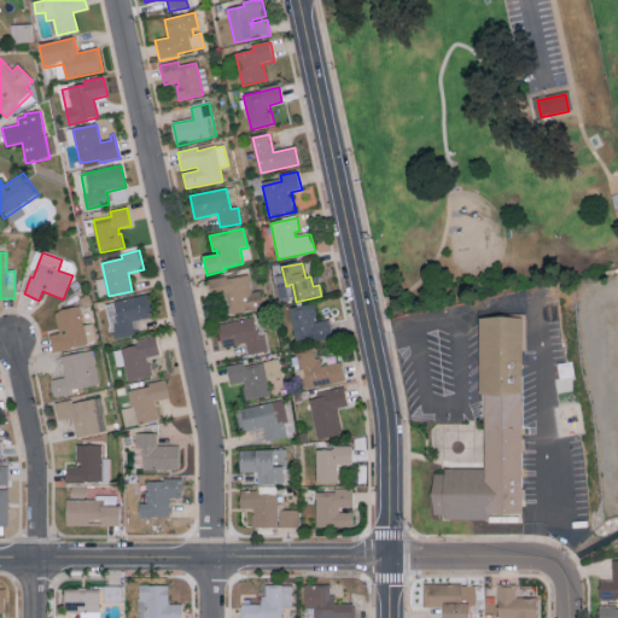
[(208,280),(226,277),(227,279),(248,275),(251,293),(260,292),(263,309),(225,318),(220,297),(211,298),(208,280)]
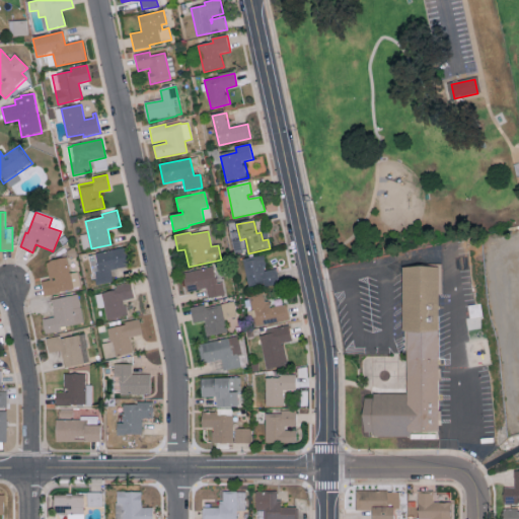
[(97,253),(124,247),(128,267),(110,271),(114,283),(96,286),(94,279),(91,280),(90,274),(92,274),(88,256),(97,254),(97,253)]
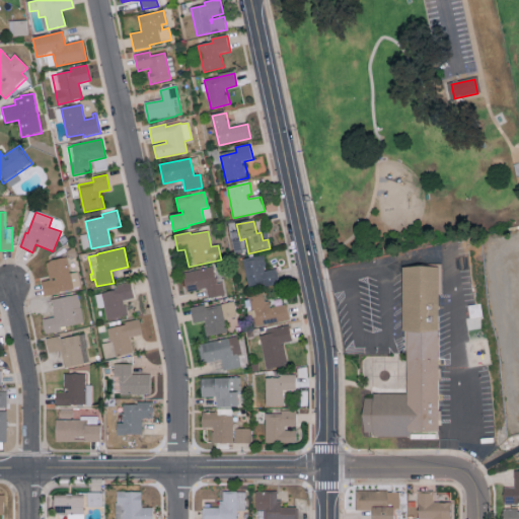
[(243,260),(264,255),(266,266),(263,267),(265,273),(276,270),(279,286),(266,289),(265,286),(248,289),(243,260)]
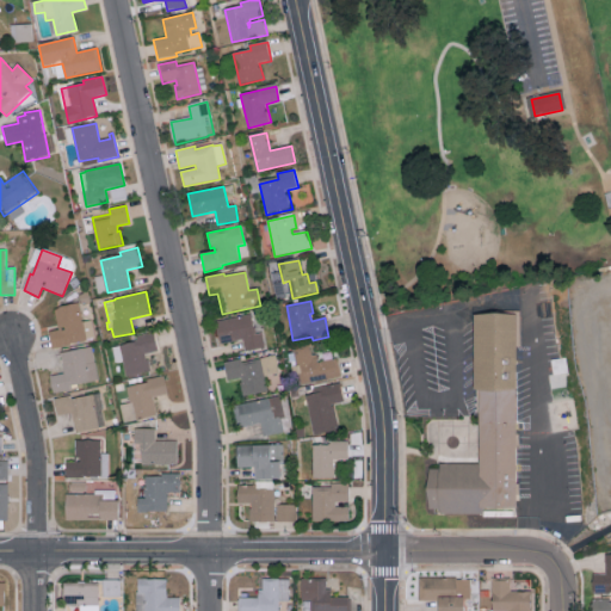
[(53,308),(79,303),(87,340),(71,344),(71,346),(51,351),(48,332),(57,329),(53,308)]
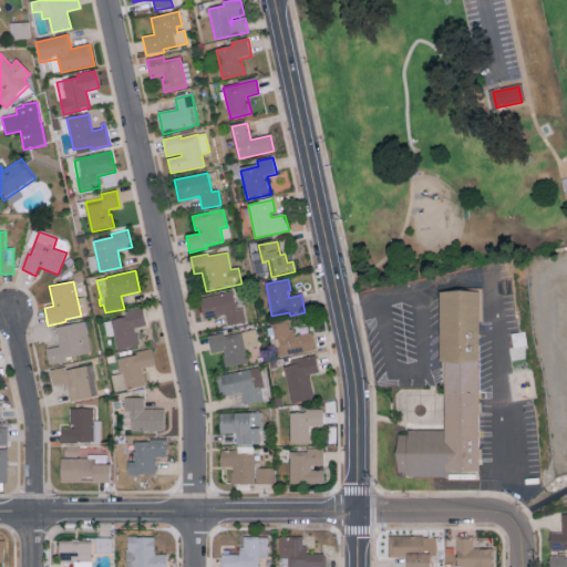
[(199,299),(234,292),(237,310),(243,309),(246,326),(228,330),(225,316),(204,320),(199,299)]
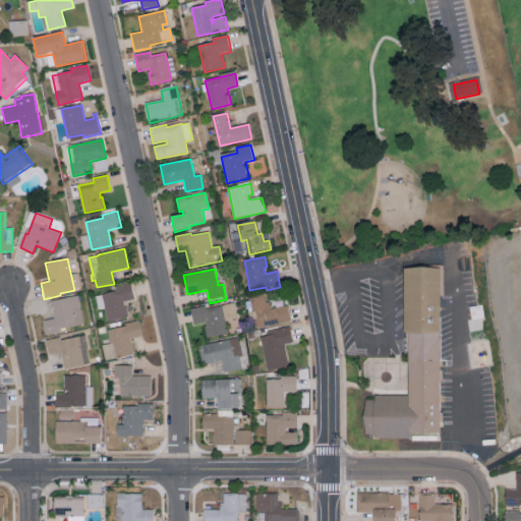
[(377,397),(409,397),(408,270),(442,270),(443,431),(414,431),(414,437),(378,437),(378,430),(367,431),(367,402),(377,402),(377,397)]
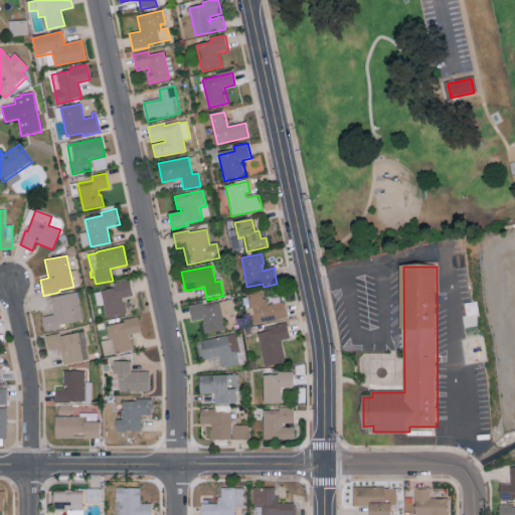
[(95,293),(97,307),(105,305),(107,317),(127,313),(126,304),(124,304),(123,299),(131,297),(132,303),(135,303),(131,281),(115,284),(116,289),(95,293)]
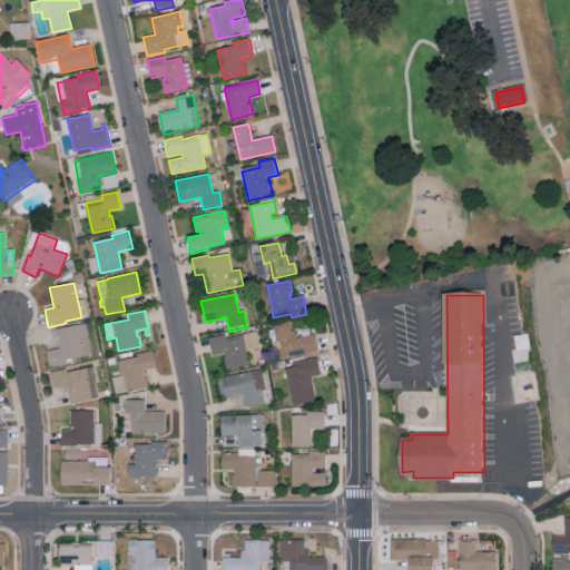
[(55,330),(86,323),(92,355),(66,361),(67,364),(50,367),(47,352),(59,350),(55,330)]
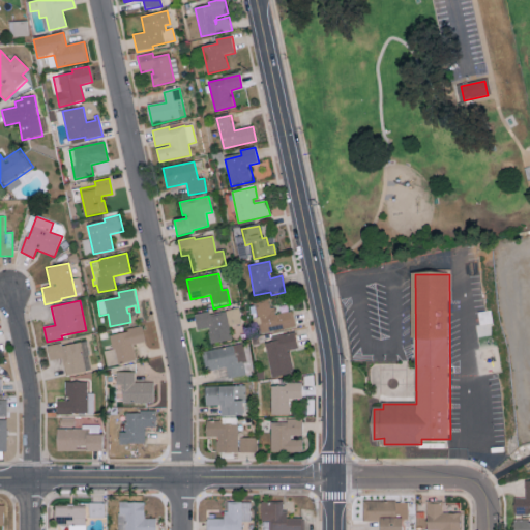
[(257,304),(263,333),(296,327),(293,312),(276,315),(274,308),(271,310),(269,301),(257,304)]
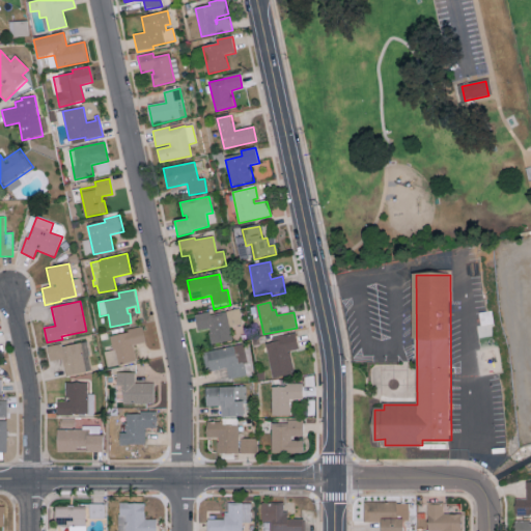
[(195,315),(210,312),(211,315),(239,309),(242,325),(229,327),(232,340),(212,344),(208,329),(198,331),(195,315)]
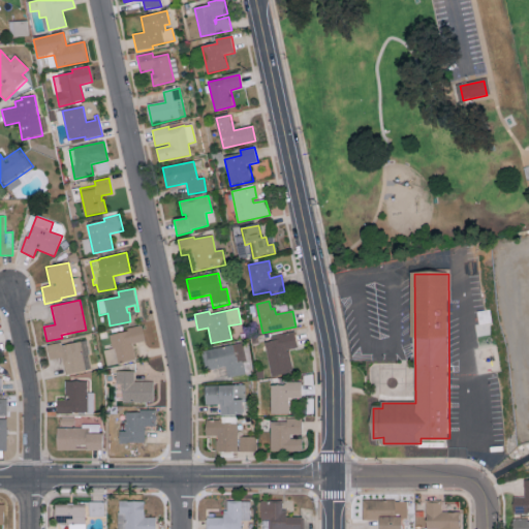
[(110,336),(128,332),(127,330),(142,325),(145,341),(132,344),(135,360),(107,367),(103,350),(113,348),(110,336)]
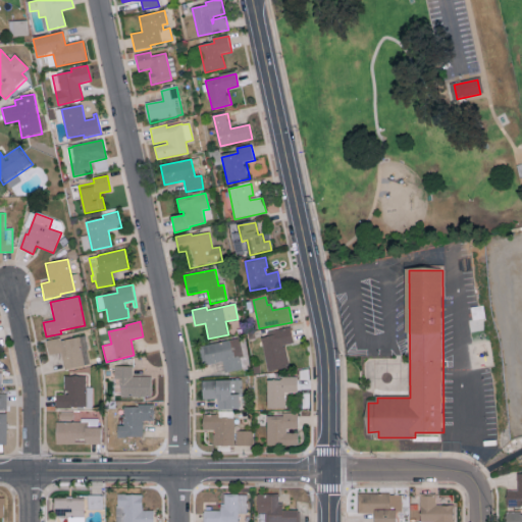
[(291,327),(275,331),(276,333),(260,337),(268,373),(290,368),(284,346),(295,343),(291,327)]
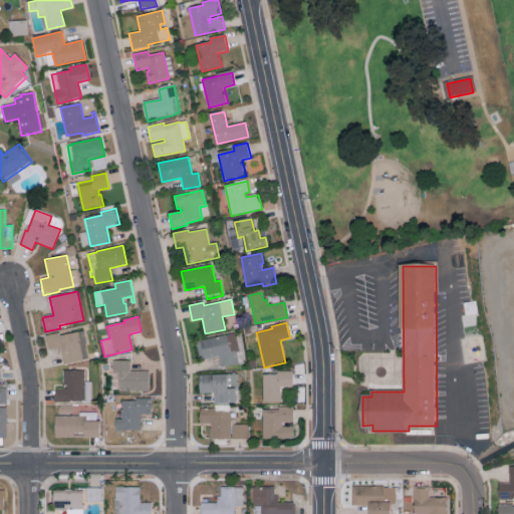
[(45,336),(59,333),(60,336),(83,331),(89,359),(64,364),(60,347),(48,350),(45,336)]
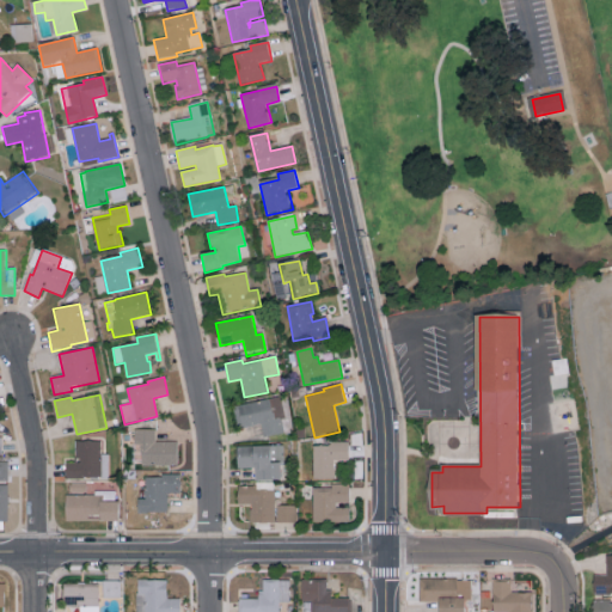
[(233,408),(280,397),(285,418),(281,420),(285,434),(264,439),(261,424),(239,430),(233,408)]
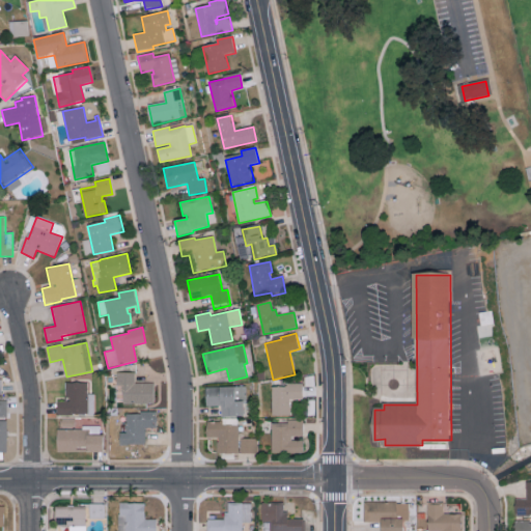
[(116,373),(135,373),(135,384),(154,384),(154,404),(123,404),(123,386),(116,386),(116,373)]
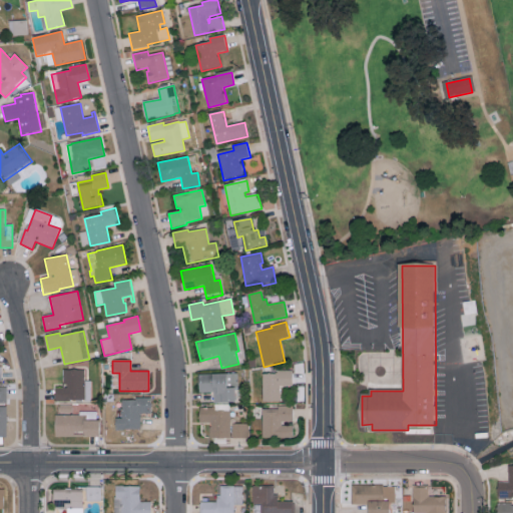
[(63,371),(84,371),(84,381),(91,381),(91,402),(56,402),(56,389),(63,389),(63,371)]
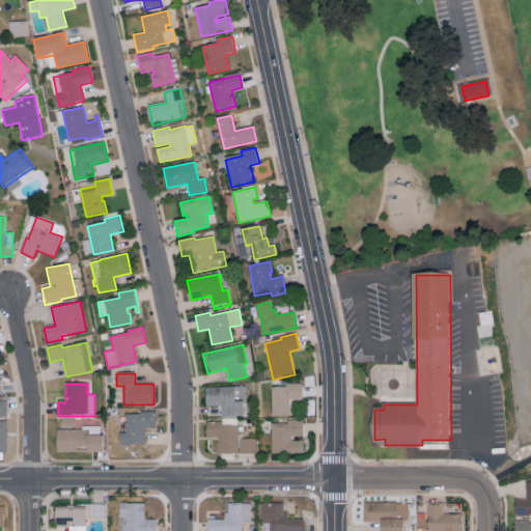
[(304,384),(287,384),(287,387),(273,387),(273,416),(291,415),(291,400),(304,400),(304,384)]
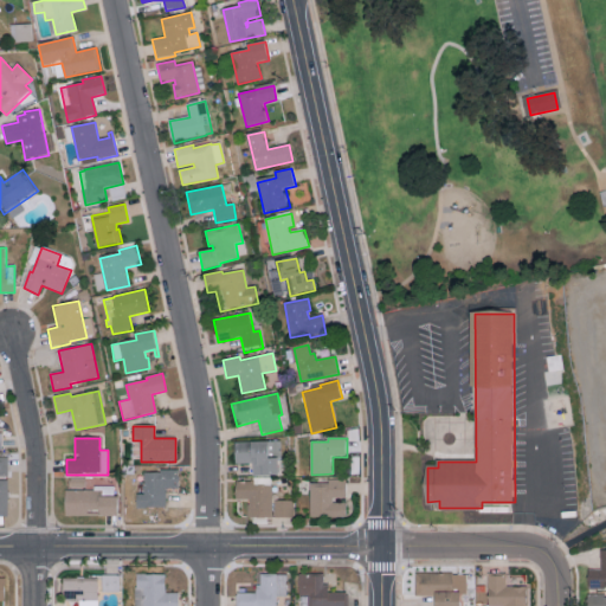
[(236,443),(270,442),(270,458),(279,458),(279,476),(253,476),(253,464),(237,464),(236,443)]
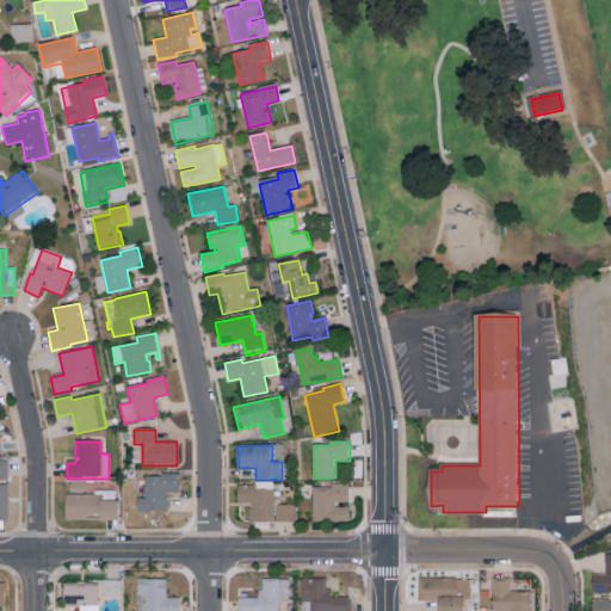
[(146,477),(162,477),(162,474),(179,474),(179,493),(167,493),(167,512),(139,512),(139,499),(146,499),(146,477)]
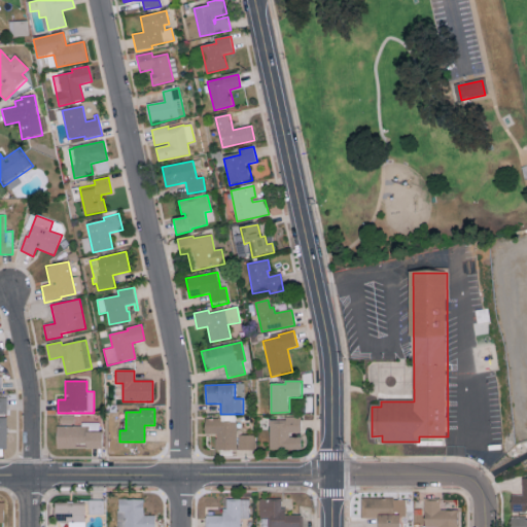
[(62,416),(74,416),(74,427),(90,427),(90,432),(103,432),(103,449),(57,450),(57,426),(62,426),(62,416)]
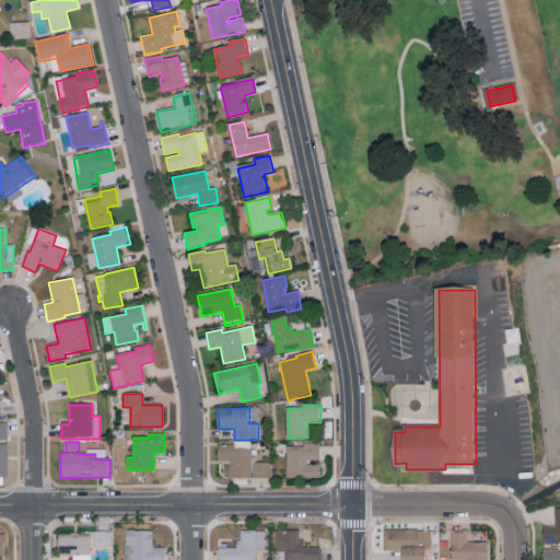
[(287,447),(287,478),(321,478),(321,465),(307,465),(307,461),(321,461),(321,444),(304,444),(304,447),(287,447)]
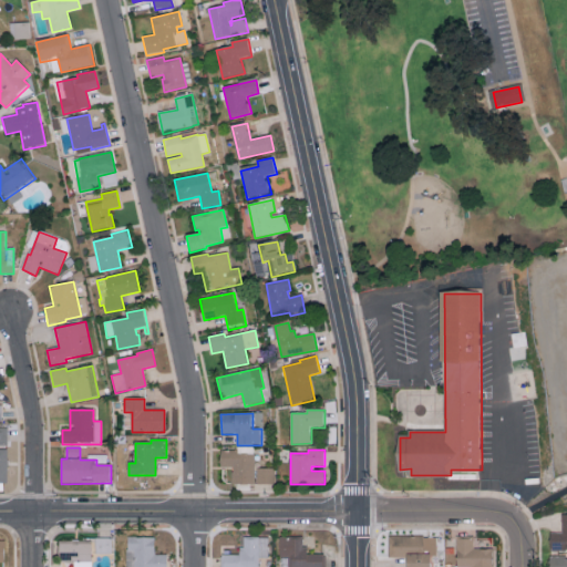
[(222,451),(238,451),(238,455),(255,455),(255,484),(232,485),(232,468),(222,468),(222,451)]
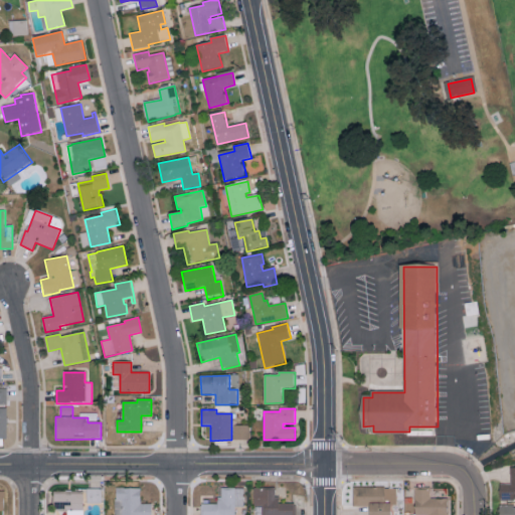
[(233,425),(248,425),(249,440),(233,440),(233,425)]
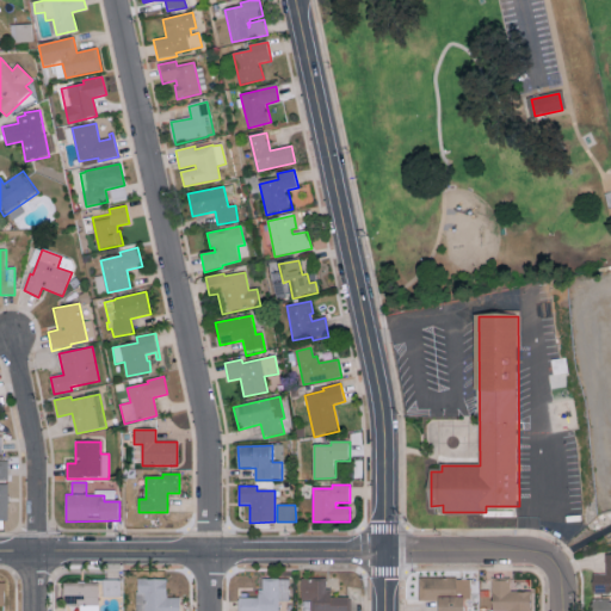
[(610,553),(604,553),(604,572),(592,573),(592,592),(610,591),(610,553)]
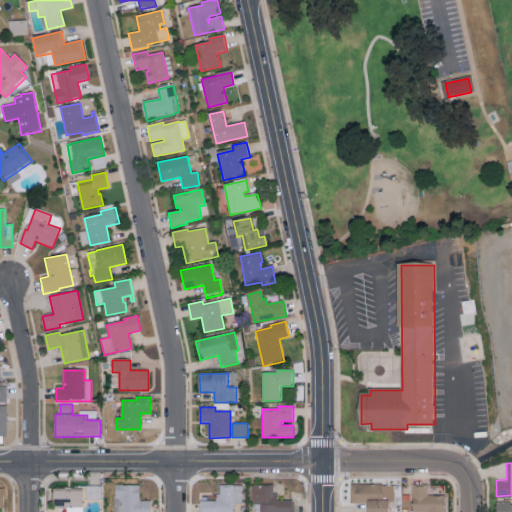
[(366,511),(387,511),(387,501),(393,501),(393,482),(350,484),(351,502),(366,502),(366,511)]
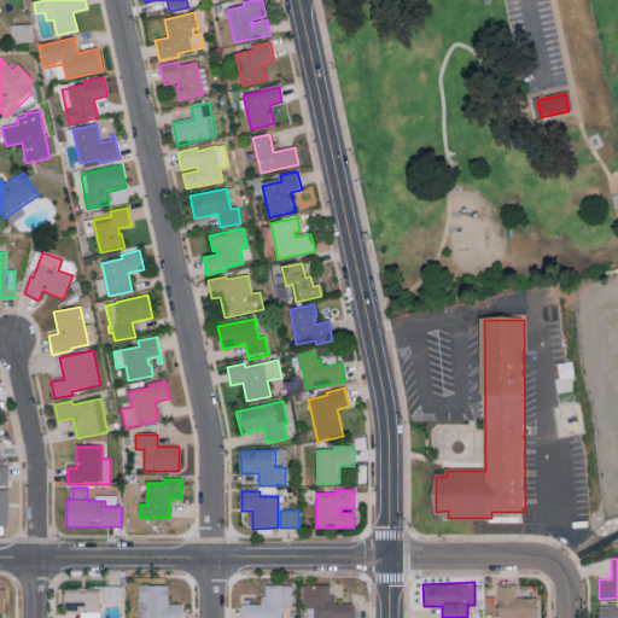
[(331,583),(303,584),(304,607),(314,607),(314,617),(353,617),(354,602),(331,604),(331,583)]
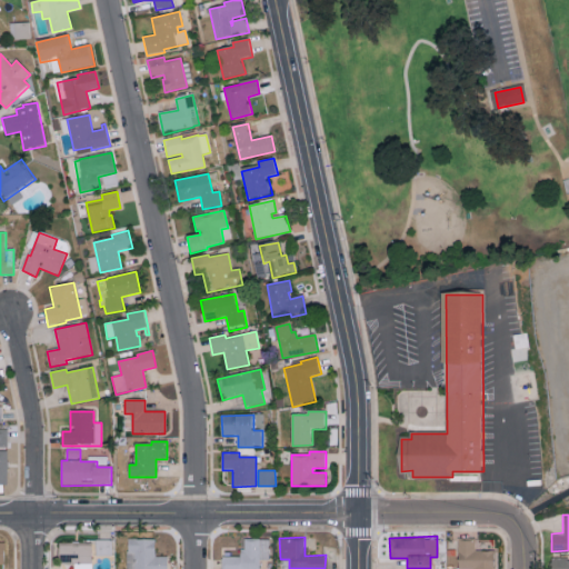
[(95,553),(115,553),(115,538),(95,539),(95,553)]
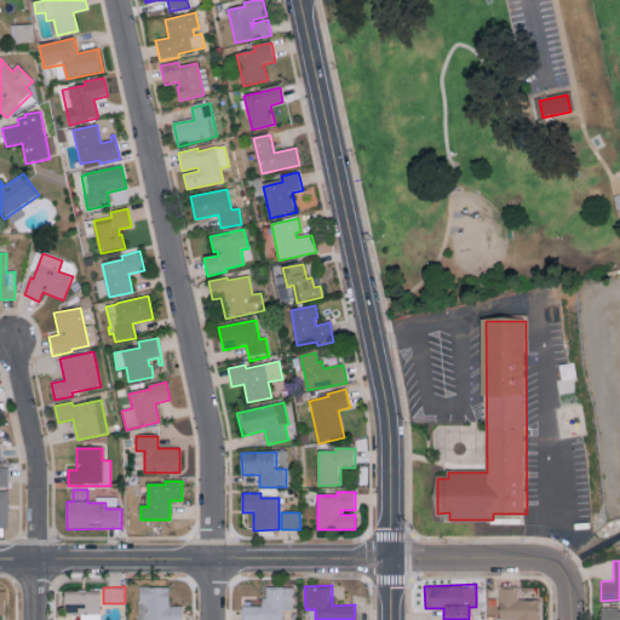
[(182,619),(182,606),(168,606),(170,586),(138,586),(137,619),(182,619)]
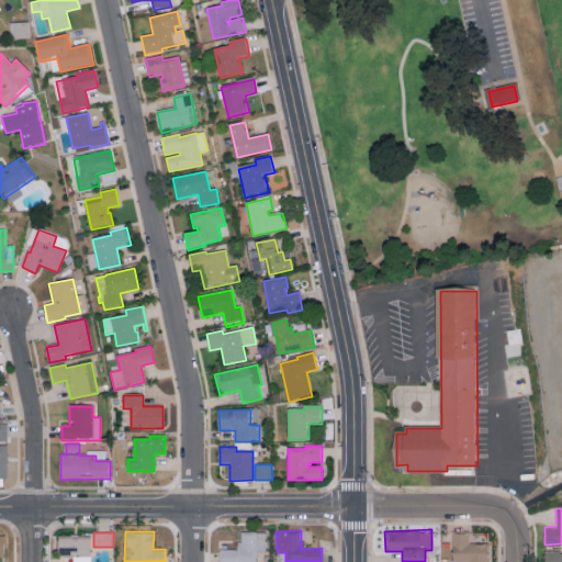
[(218,561),(255,561),(256,551),(266,551),(266,531),(239,531),(238,549),(218,548),(218,561)]
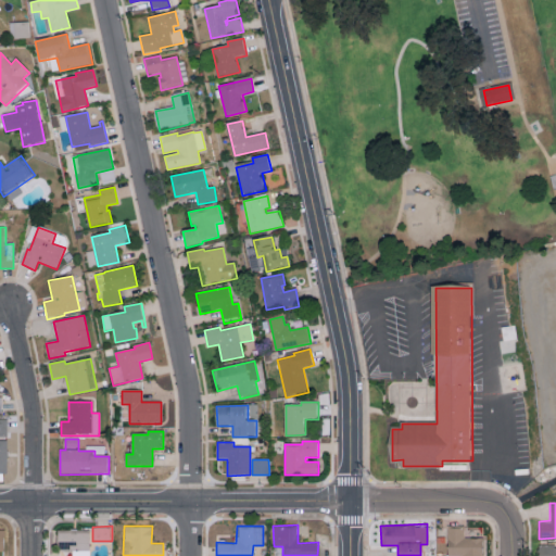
[(482,555),(482,536),(465,538),(464,526),(446,527),(447,555),(462,555),(460,555),(482,555)]
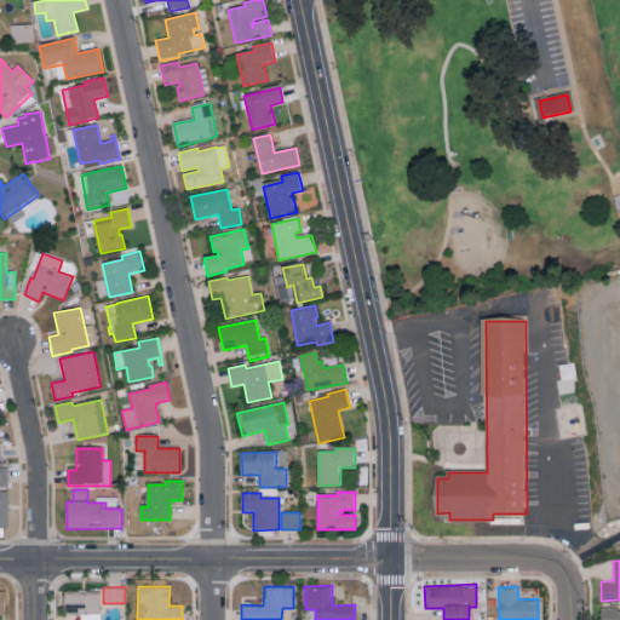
[(64,590),(64,613),(91,613),(91,619),(99,619),(99,590),(64,590)]
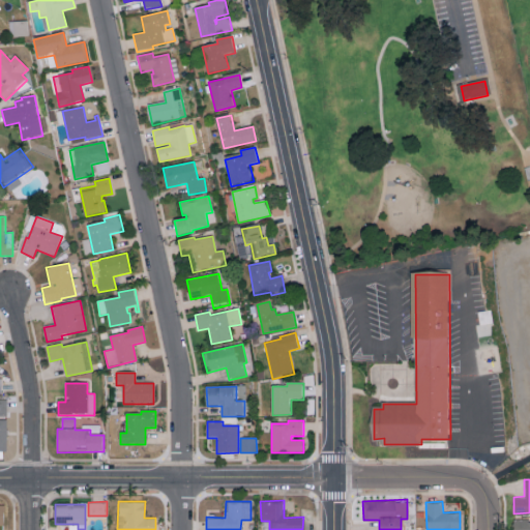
[(512,529),(529,529),(529,519),(512,520),(512,529)]
